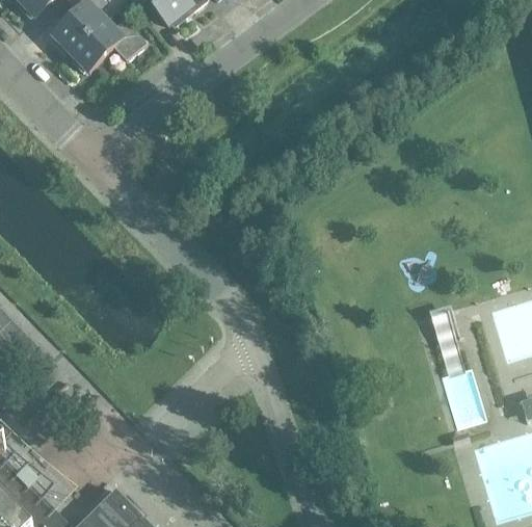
[(68,0),(70,2),(72,0),(18,0),(16,2),(30,17),(33,15),(36,17),(53,0),(68,0)]
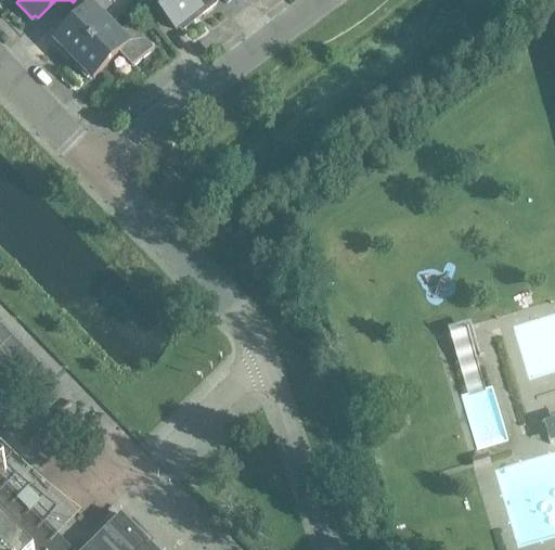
[(105,9),(112,2),(110,0),(75,0),(73,2),(82,12),(56,37),(59,40),(56,42),(72,59),(114,17),(105,9)]
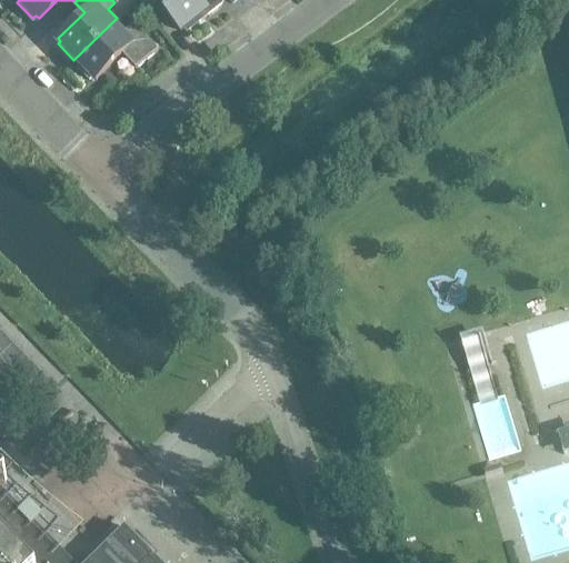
[(187,28),(205,13),(192,0),(141,0),(147,7),(155,0),(159,0),(180,27),(183,24),(187,28)]
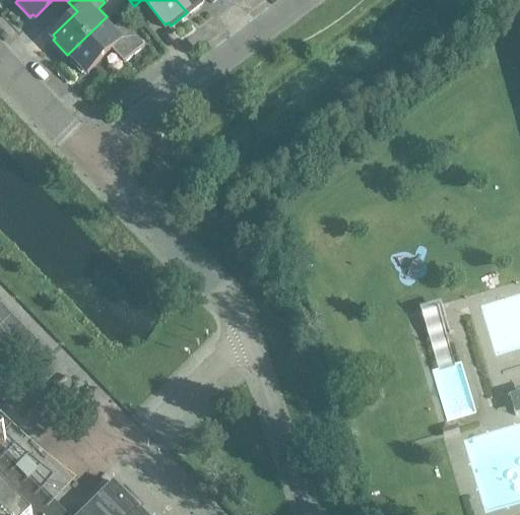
[(176,0),(187,12),(202,0),(176,0)]
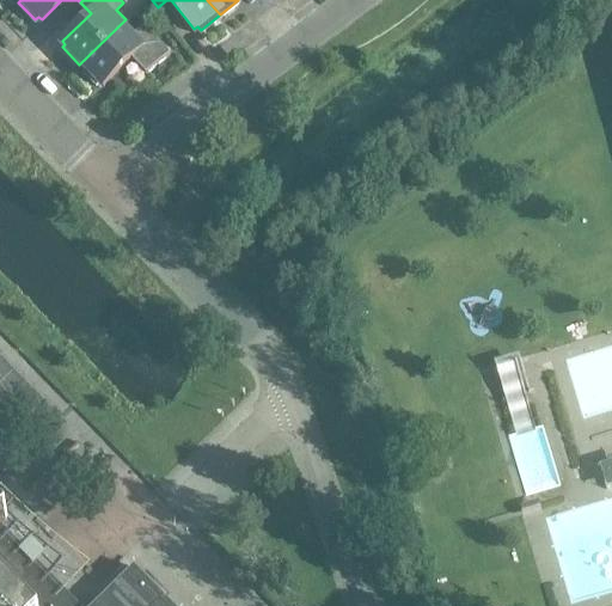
[(102,81),(132,54),(145,68),(169,49),(142,22),(135,30),(126,19),(79,65),(96,83),(99,79),(102,81)]
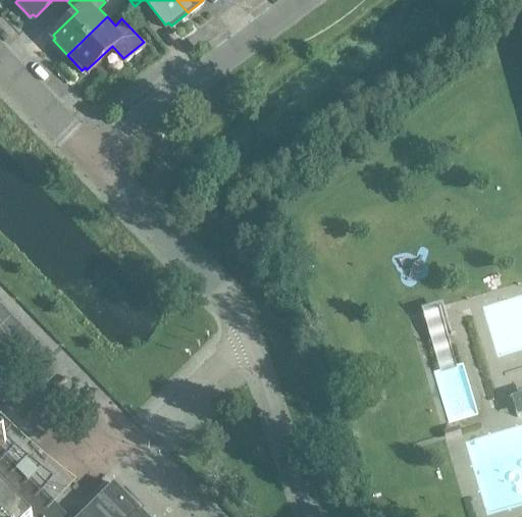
[(405,270),(412,288),(428,281),(421,264),(405,270)]
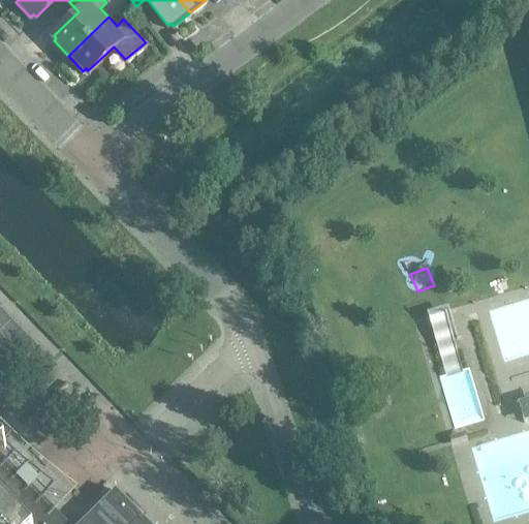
[(528,418),(528,396),(518,400),(524,420),(528,418)]
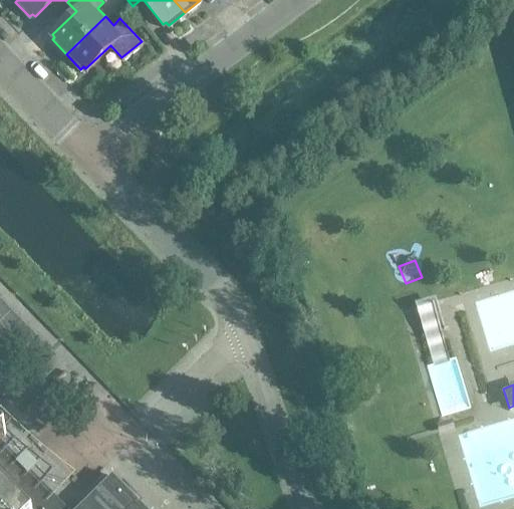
[(0,508),(148,508),(112,473),(75,508),(66,508),(0,440),(0,435),(6,430),(0,424),(0,508)]
